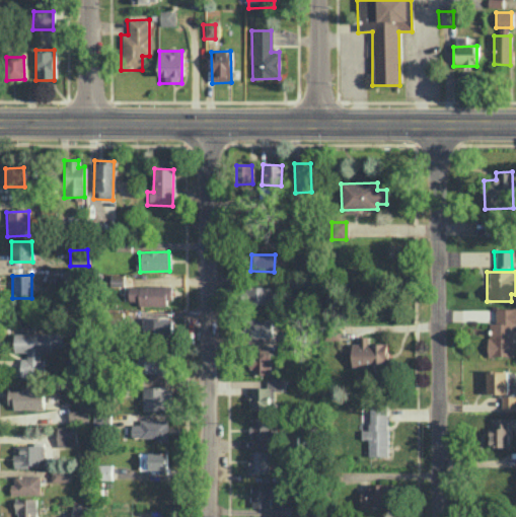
[(122,276),(106,276),(105,286),(122,287),(122,276)]
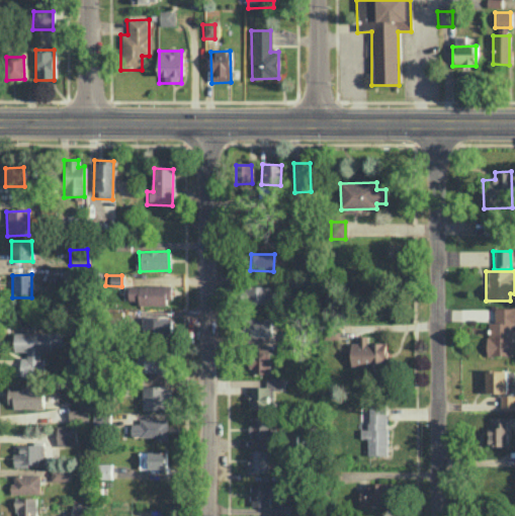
[(169,307),(169,286),(127,285),(127,302),(137,302),(137,306),(169,307)]
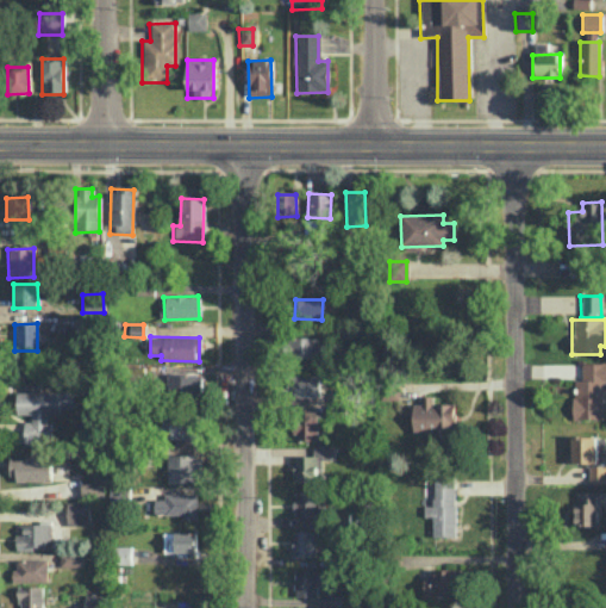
[(316,359),(316,339),(288,339),(288,359),(316,359)]
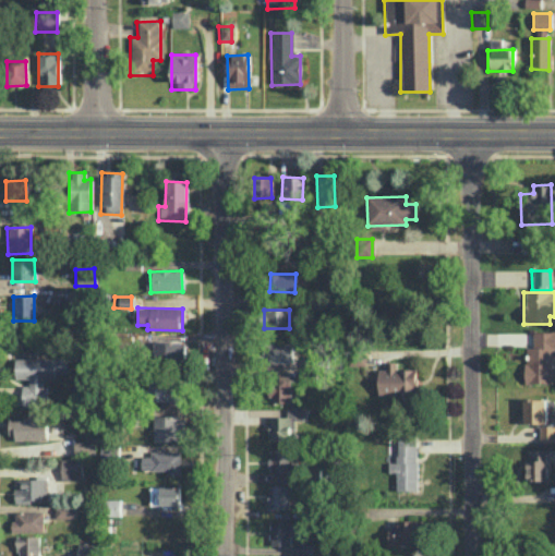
[(554,331),(530,333),(531,349),(523,349),(525,385),(550,384),(550,351),(554,350),(554,331)]
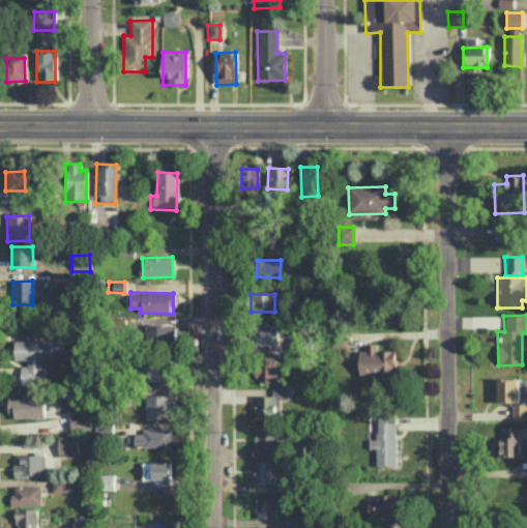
[(174,325),(146,326),(146,347),(174,347),(174,325)]
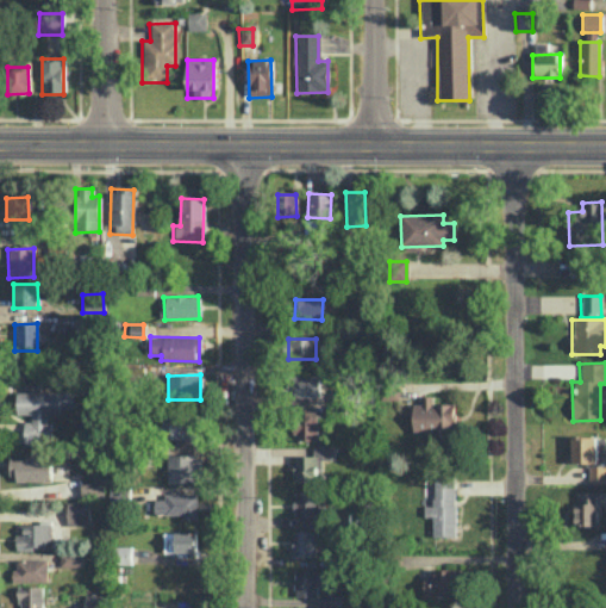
[(318,377),(292,377),(292,399),(318,398),(318,377)]
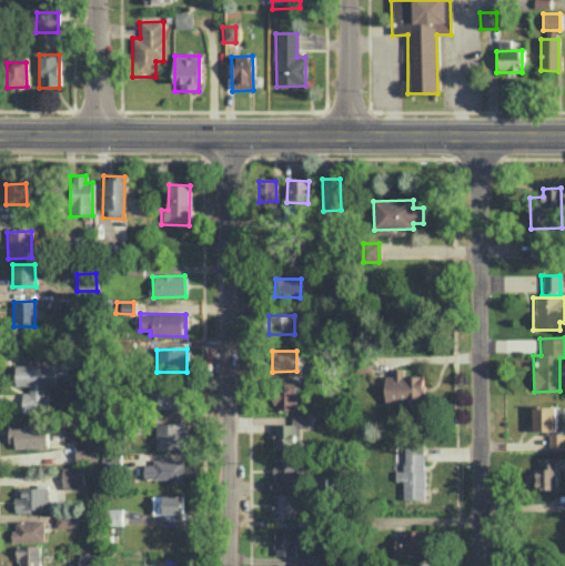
[(44,415),(46,387),(54,387),(54,382),(66,382),(67,366),(14,365),(13,387),(29,387),(29,394),(21,394),(21,415),(44,415)]
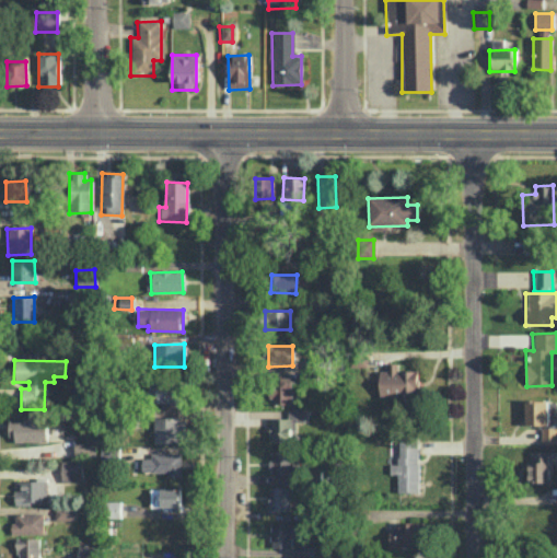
[(378,372),(378,398),(416,399),(416,372),(396,372),(396,364),(385,364),(385,372),(378,372)]
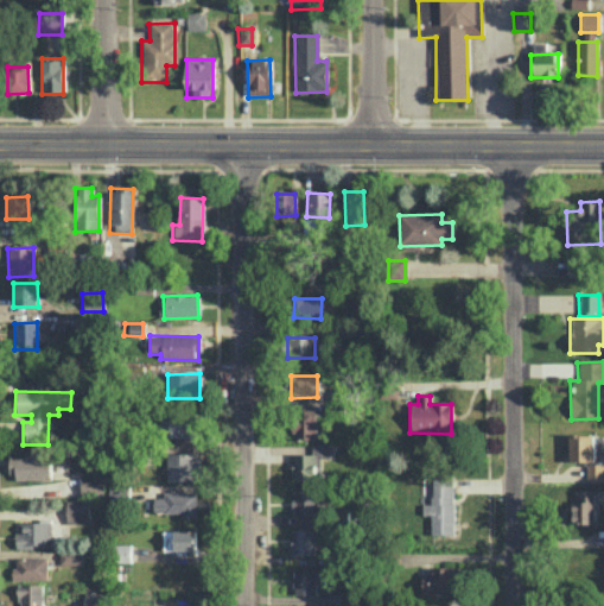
[(315,440),(315,415),(291,415),(291,441),(315,440)]
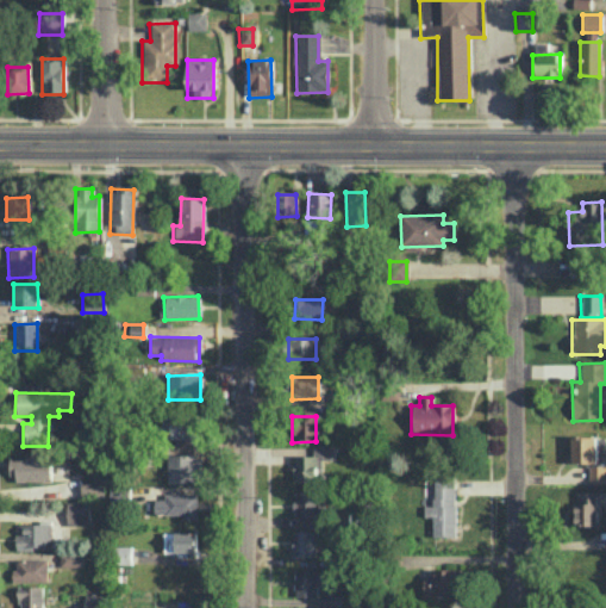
[(195,419),(162,419),(162,439),(195,440),(195,419)]
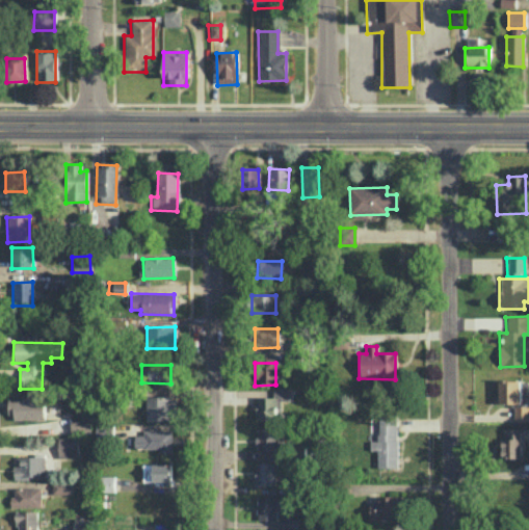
[(497,405),(519,404),(519,381),(497,381),(497,405)]
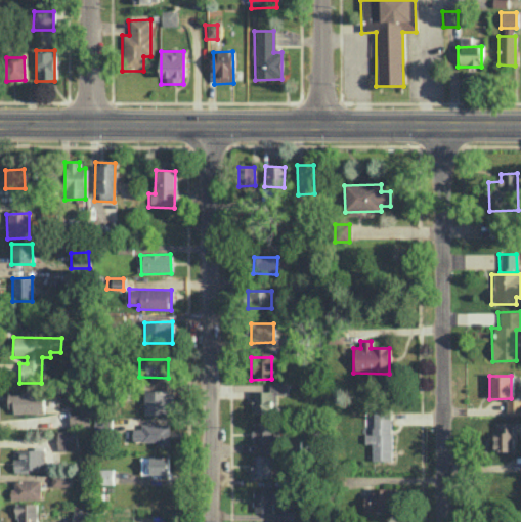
[(253,415),(274,415),(274,395),(286,395),(286,384),(271,384),(271,392),(253,392),(253,415)]
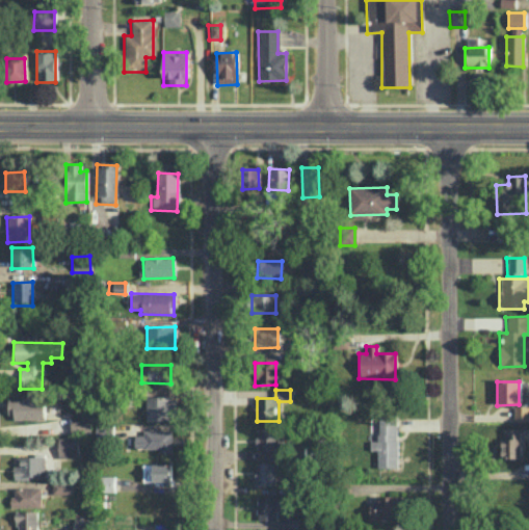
[(146,422),(176,422),(176,398),(146,398),(146,422)]
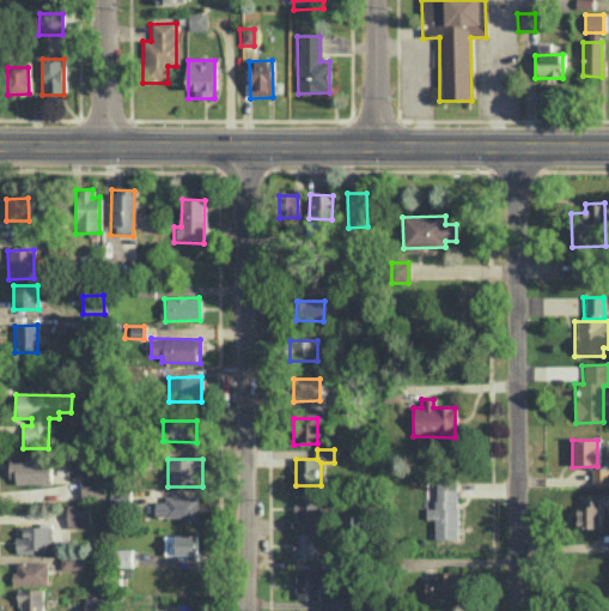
[(11,485),(52,485),(50,460),(10,460),(11,485)]
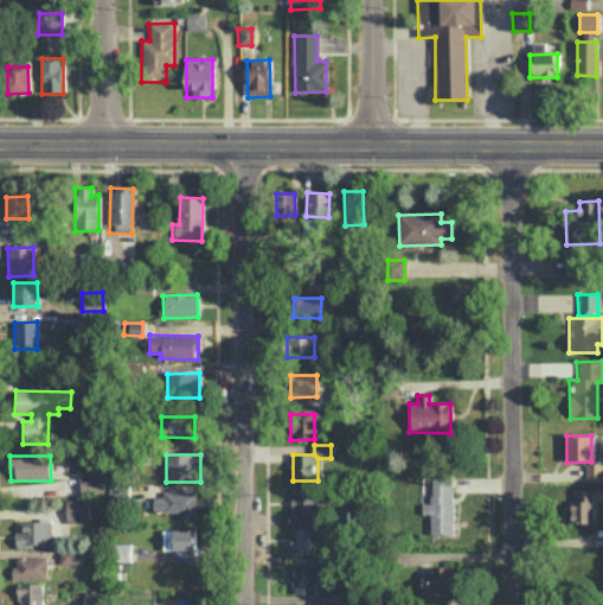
[(602,464),(583,465),(584,482),(602,482),(602,464)]
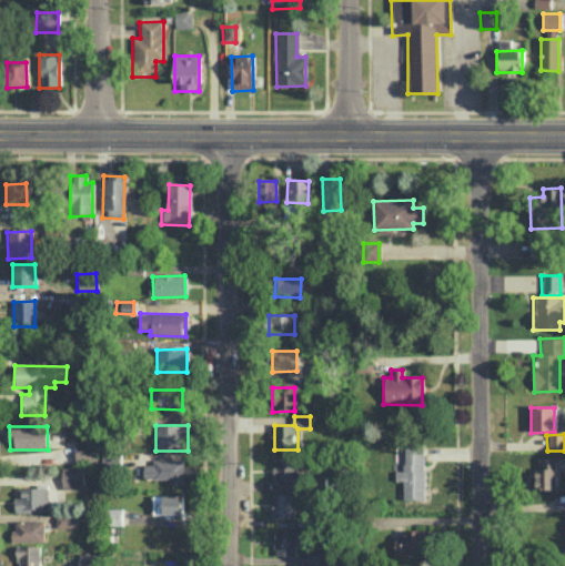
[(422,501),(423,448),(394,447),(394,482),(402,482),(401,501),(422,501)]
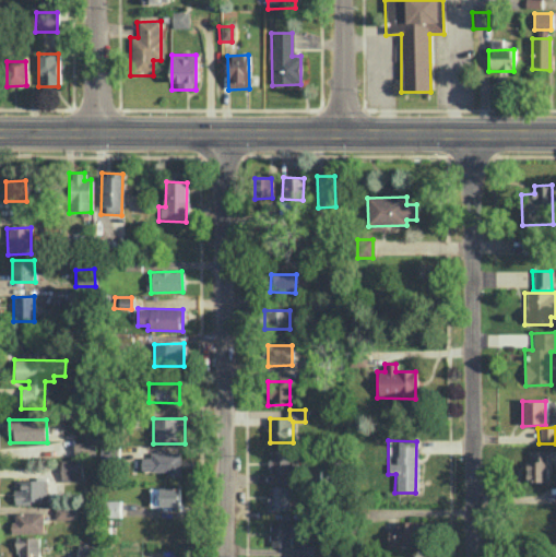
[(547,451),(529,451),(529,461),(523,462),(524,483),(548,483),(547,451)]
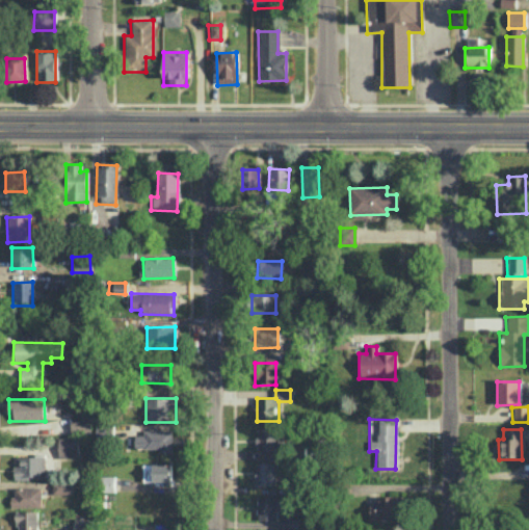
[(278,430),(257,430),(257,452),(276,453),(278,430)]
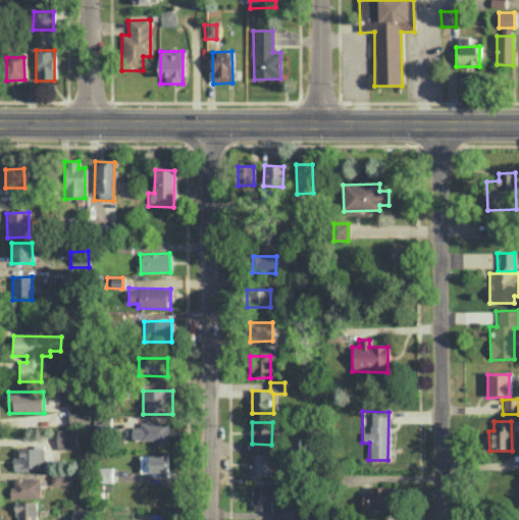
[(167,445),(167,423),(139,424),(139,428),(130,428),(131,442),(155,440),(155,446),(167,445)]
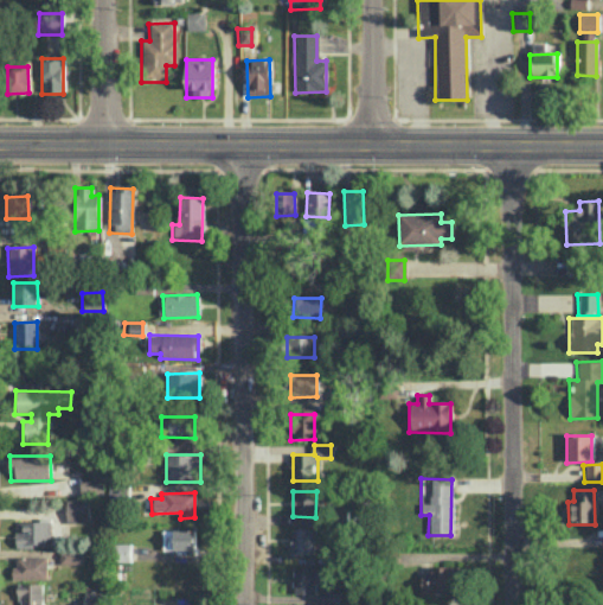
[(65,526),(89,524),(88,501),(65,502),(65,526)]
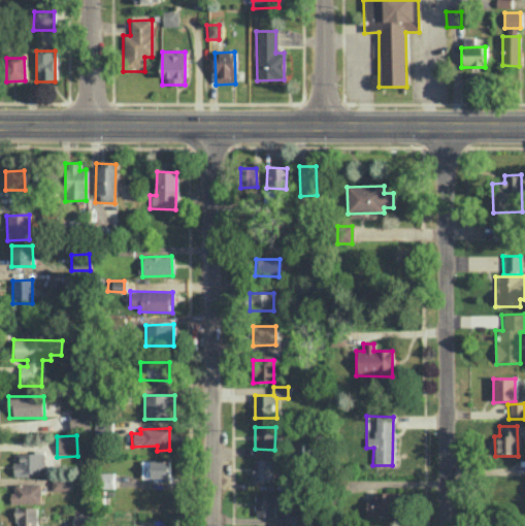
[(43,477),(43,454),(13,454),(13,477),(43,477)]
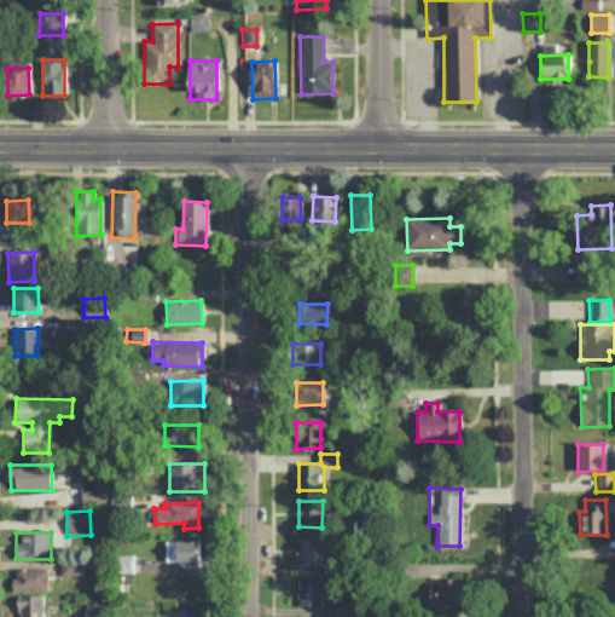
[(319,541),(296,541),(296,566),(319,566),(319,541)]
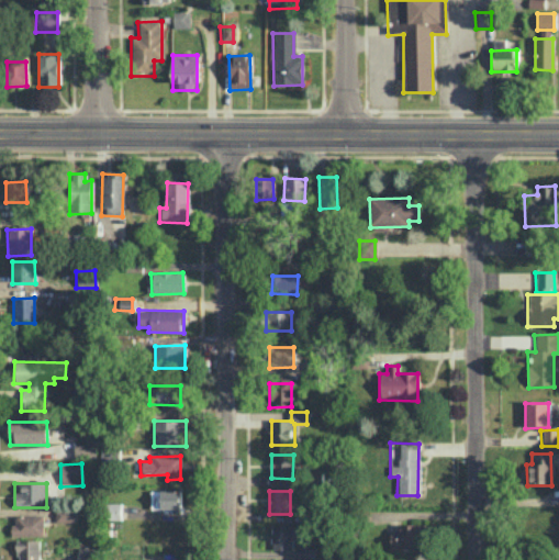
[(180,492),(160,492),(160,510),(180,510),(180,492)]
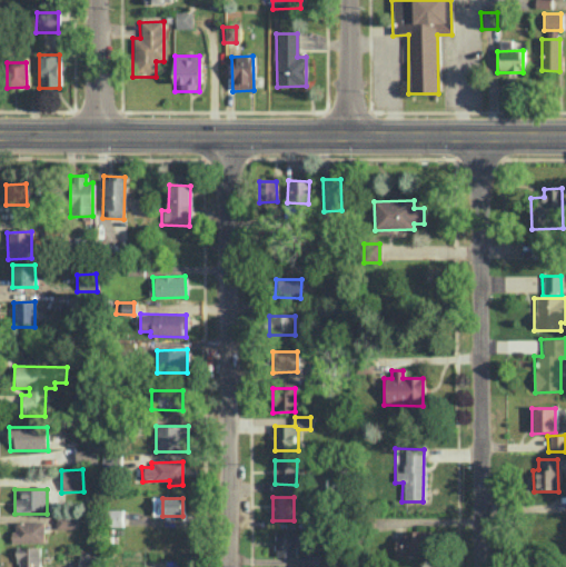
[(120,510),(106,510),(106,527),(121,527),(120,510)]
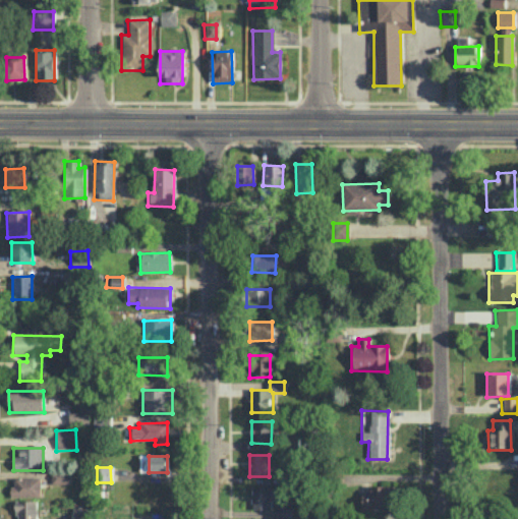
[(49,485),(69,485),(69,473),(49,474),(49,485)]
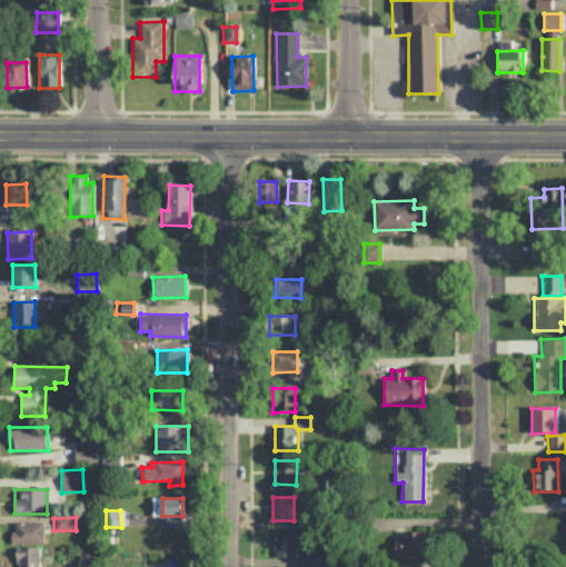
[(10,544),(42,544),(42,523),(10,524),(10,544)]
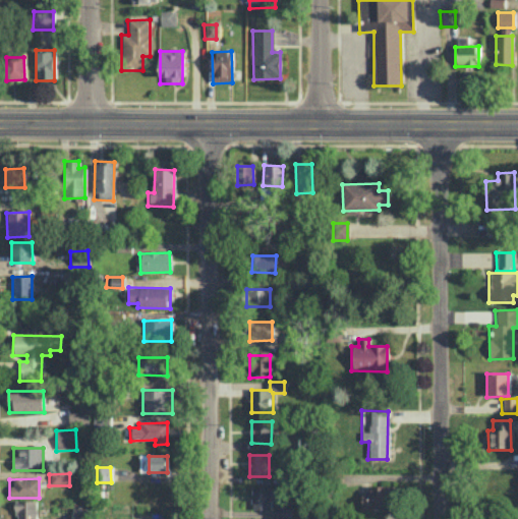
[(368,487),(368,494),(361,494),(361,510),(393,510),(392,486),(368,487)]
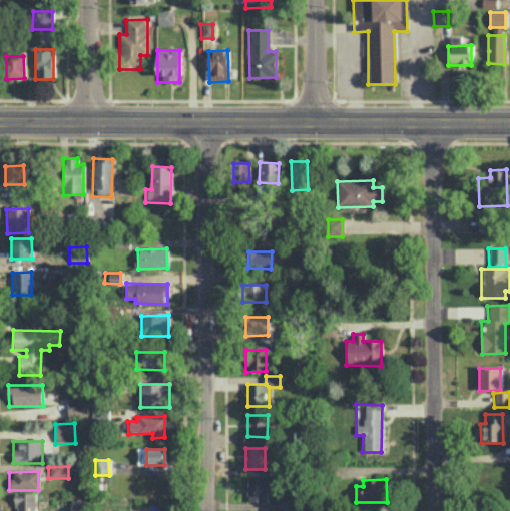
[(265,481),(246,481),(247,502),(266,502),(265,481)]
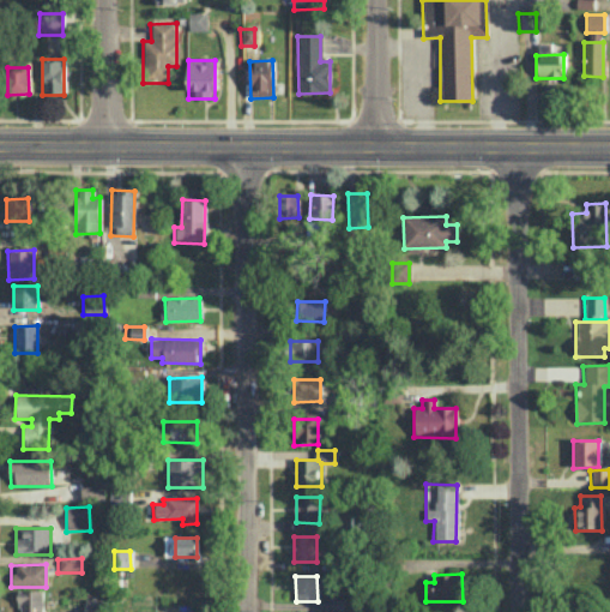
[(41,611),(41,592),(16,592),(16,609),(19,609),(19,611),(41,611)]
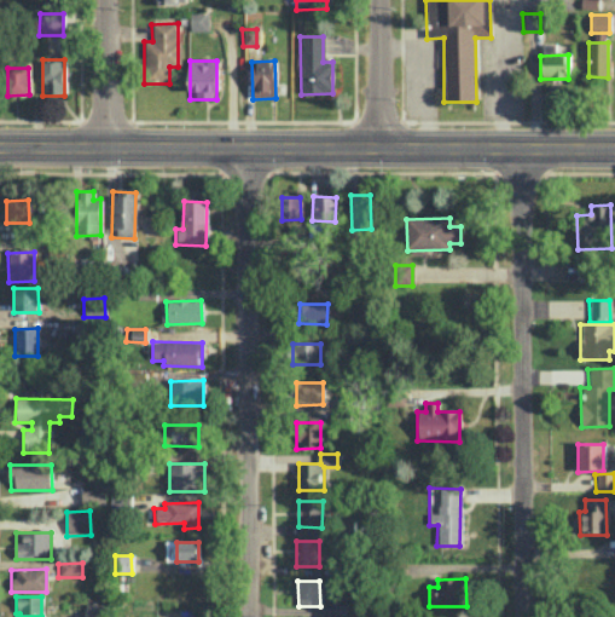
[(104,616),(104,605),(85,604),(85,616),(104,616)]
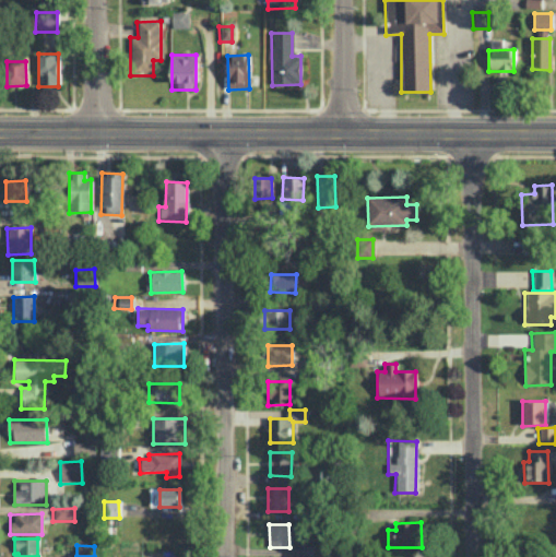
[(310,556),(310,545),(295,545),(295,556),(310,556)]
